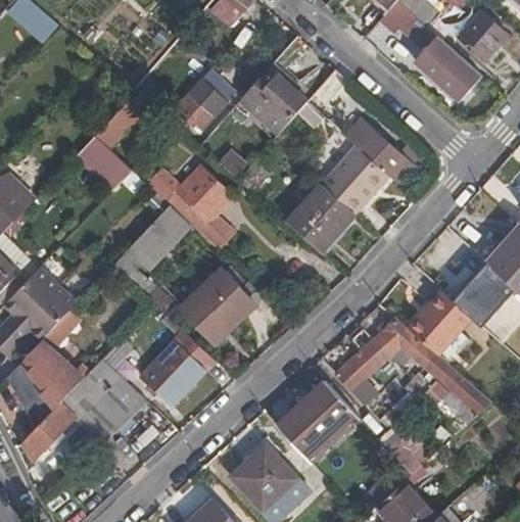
[(13,0),(5,10),(42,44),(60,24),(34,0),(13,0)]
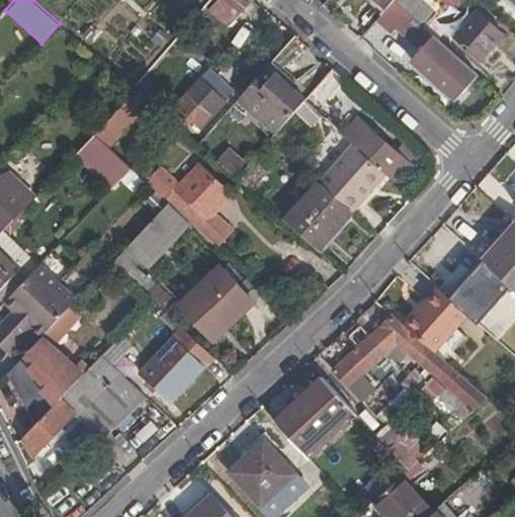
[(372,0),(383,9),(392,0),(372,0)]
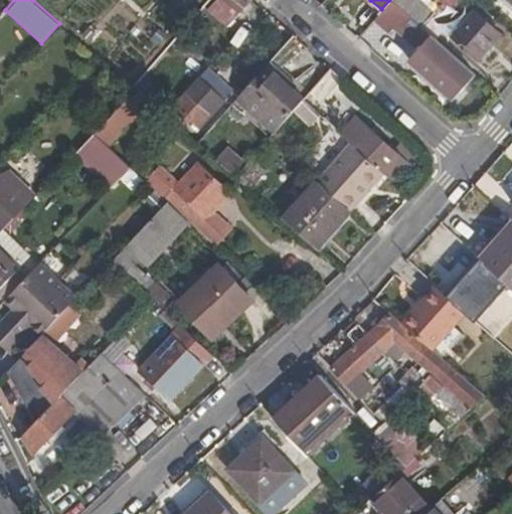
[(402,27),(409,18),(389,0),(381,9),(402,27)]
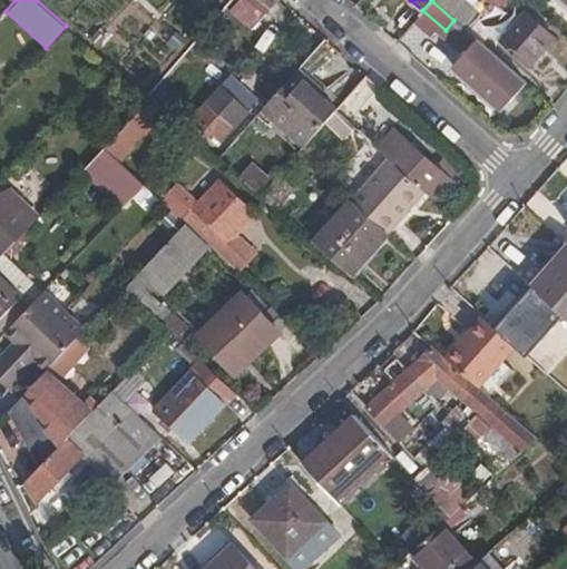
[(477,13),(461,0),(431,0),(453,20),(462,29),(477,13)]
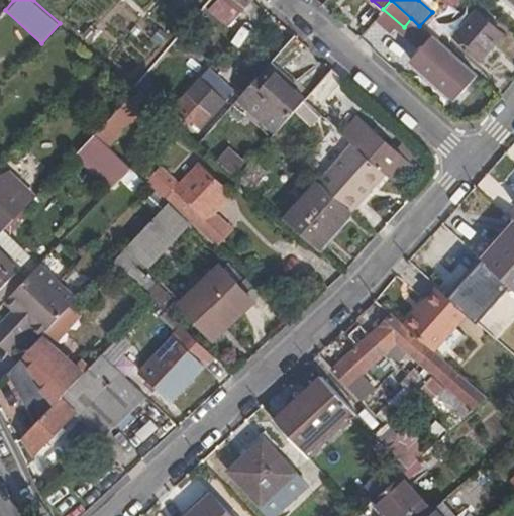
[(498,34),(475,14),(453,37),(477,59),(498,34)]
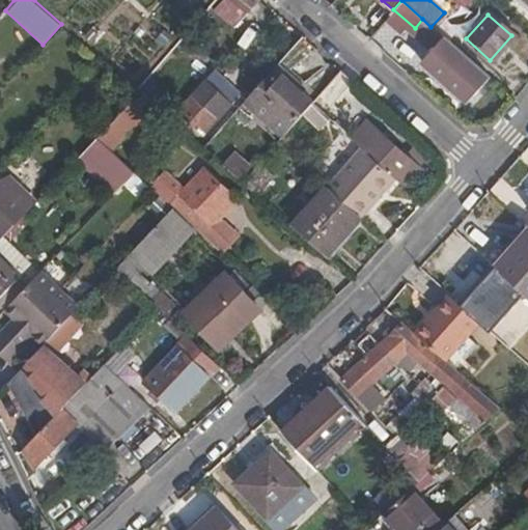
[(484,79),(440,38),(421,60),(465,101),(484,79)]
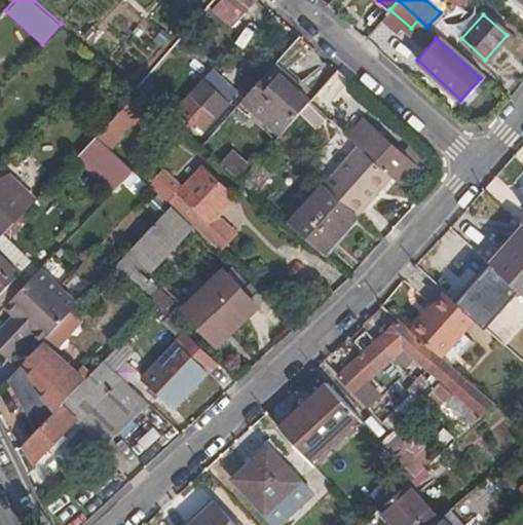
[(300,87),(272,63),(239,101),(278,135),(307,102),(308,101),(297,90),(300,87)]
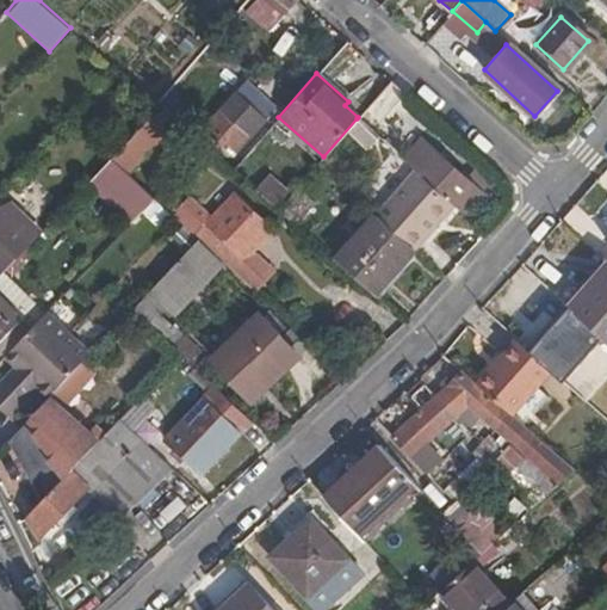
[(200,99),(175,79),(154,104),(158,108),(178,125),(200,99)]
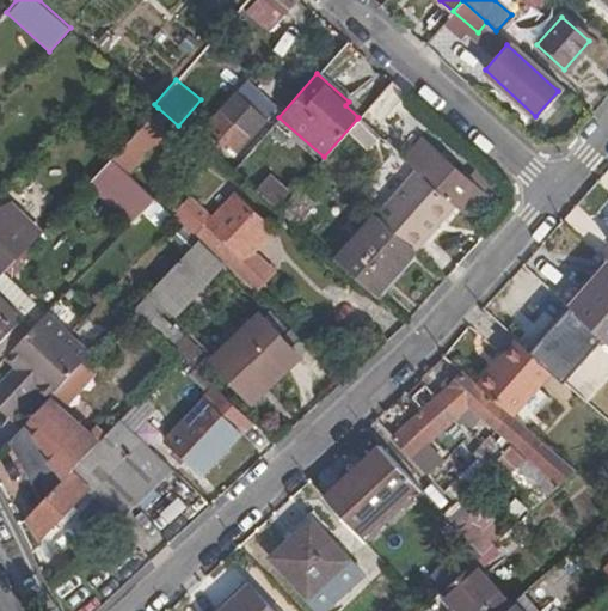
[(369,129),(403,93),(390,83),(358,117),(357,118),(369,129)]
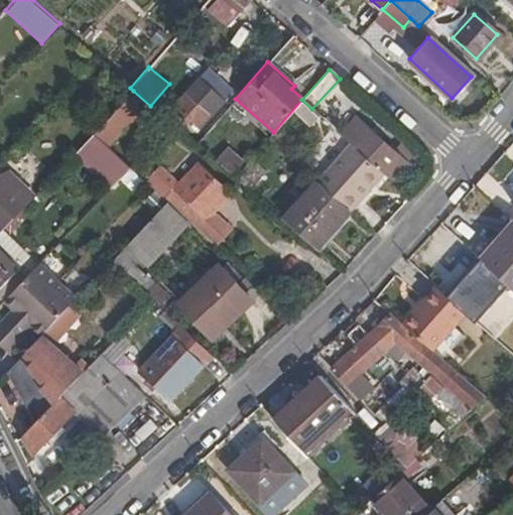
[(181,110),(169,122),(195,144),(230,105),(199,78),(175,103),(181,110)]
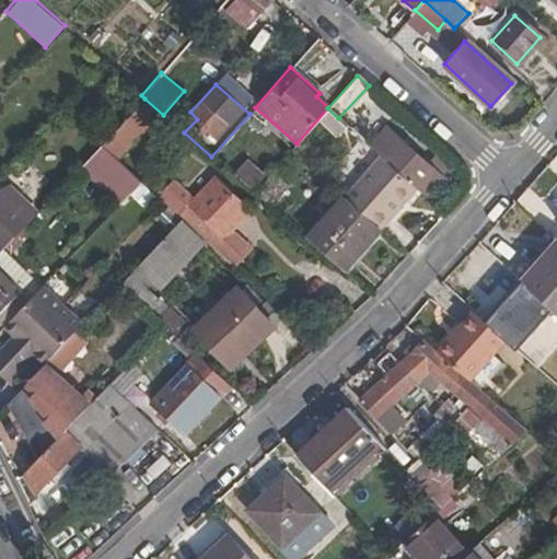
[(151,131),(165,116),(163,115),(144,99),(100,147),(109,155),(114,159),(146,126),(151,131)]
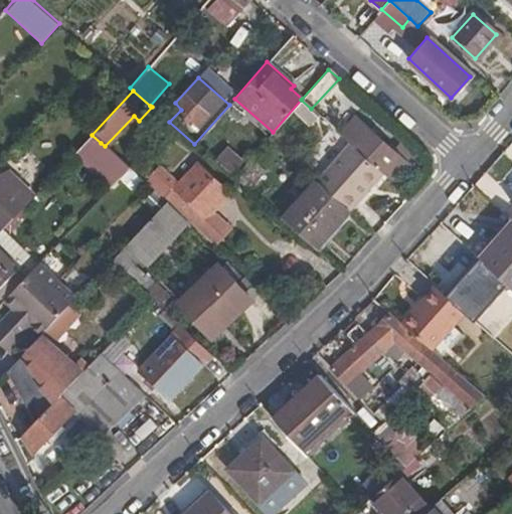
[(352,117),(337,133),(348,143),(382,174),(391,182),(412,158),(396,143),(390,150),(352,117)]
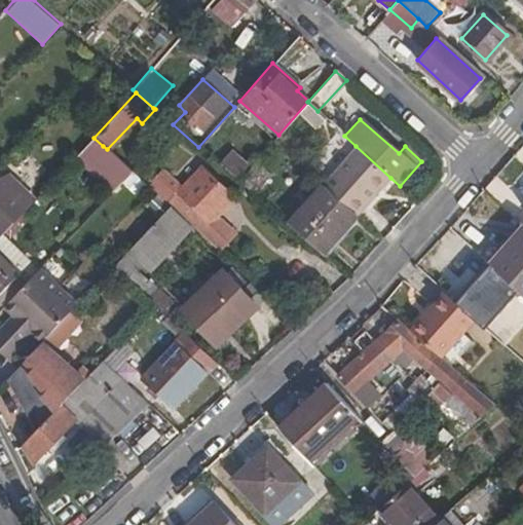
[(85,164),(113,191),(131,172),(107,149),(103,146),(85,164)]
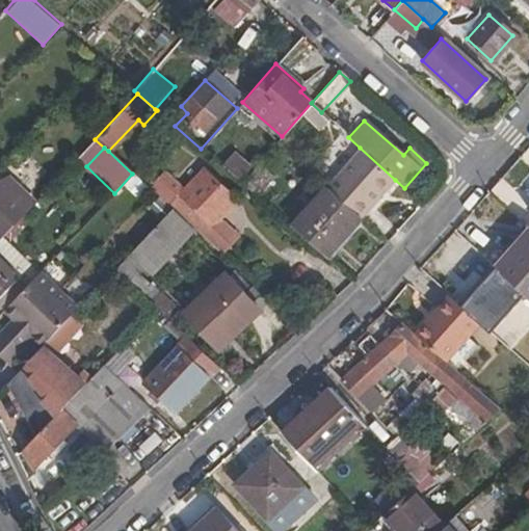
[(360,148),(325,187),(325,188),(360,218),(395,180),(360,148)]
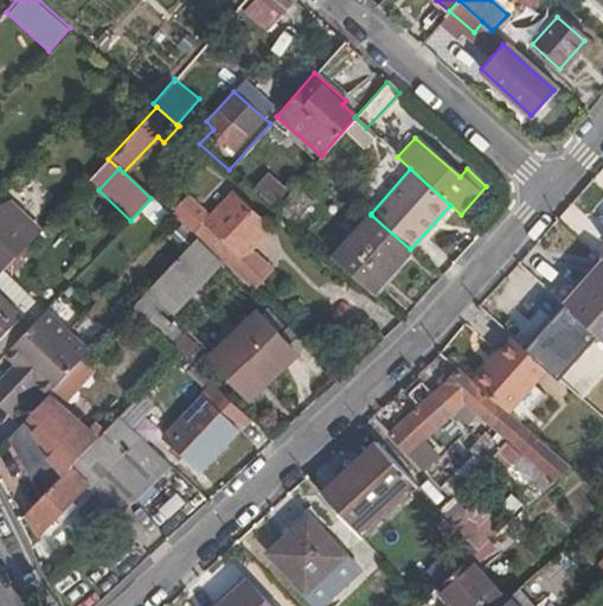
[(274,204),(288,190),(269,171),(255,185),(274,204)]
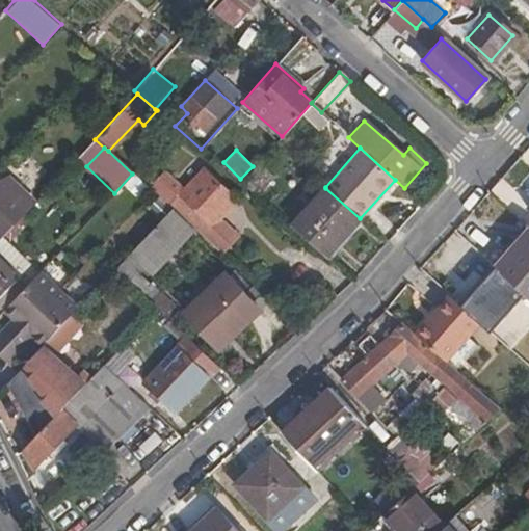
[(14,170),(23,160),(14,152),(3,162),(14,170)]
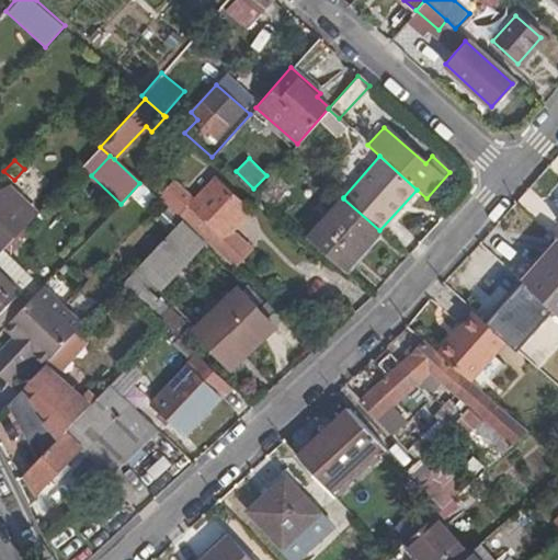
[(291,181),(275,168),(252,193),(268,206),(291,181)]
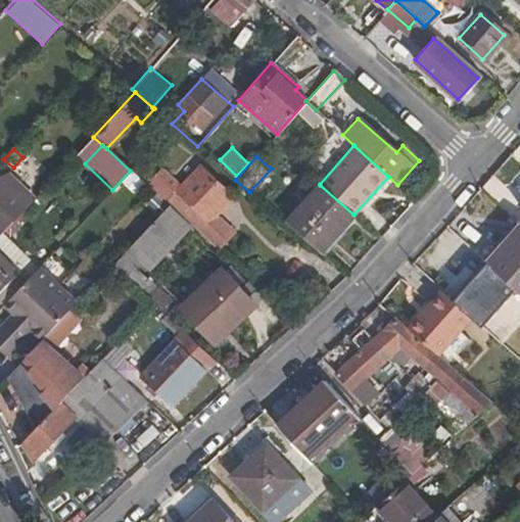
[(197,169),(164,203),(168,205),(182,219),(216,250),(230,235),(211,218),(229,198),(197,169)]
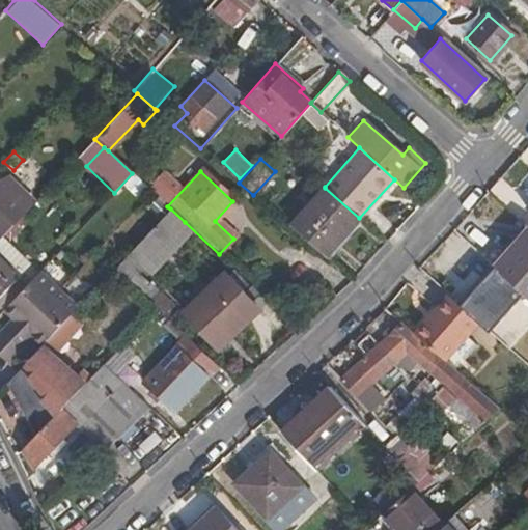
[(0,239),(3,236),(26,212),(6,177),(0,180),(0,239)]
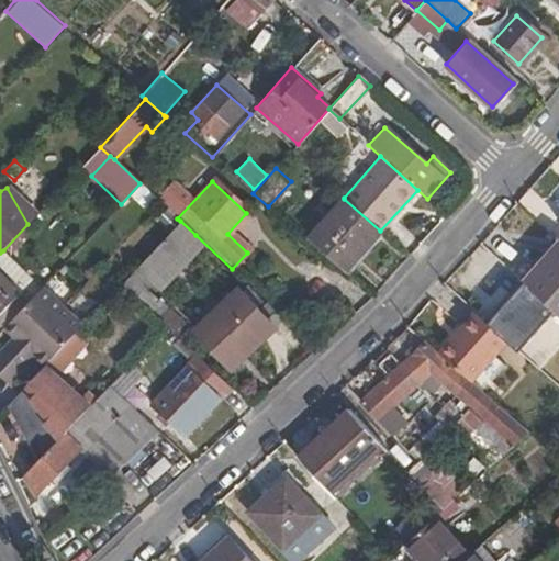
[(343,272),(380,231),(344,199),(306,240),(343,272)]
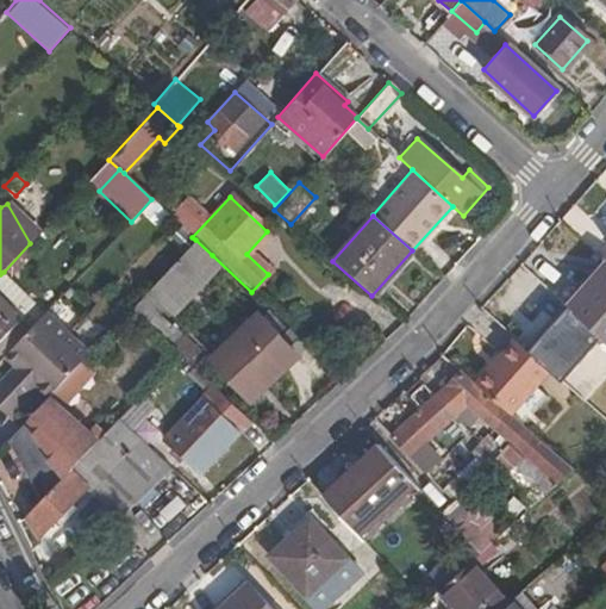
[(147,325),(160,311),(212,255),(195,240),(130,309),(147,325)]
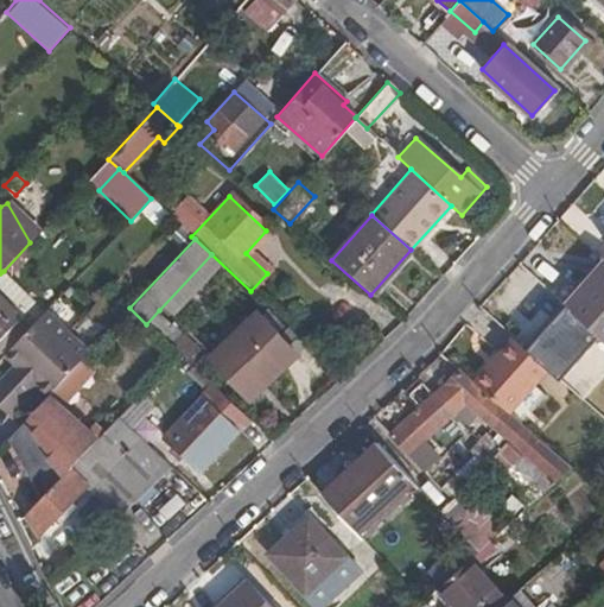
[(603,261),(603,263),(564,305),(598,335),(603,341),(603,261)]
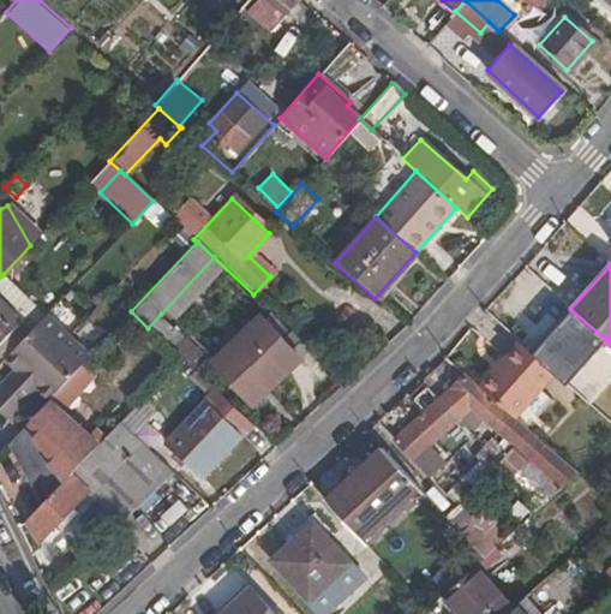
[(0,298),(21,319),(35,304),(4,274),(0,276),(0,298)]
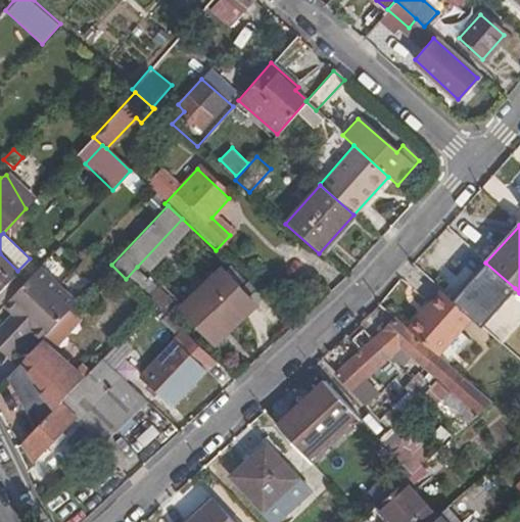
[(0,289),(17,271),(0,253),(0,289)]
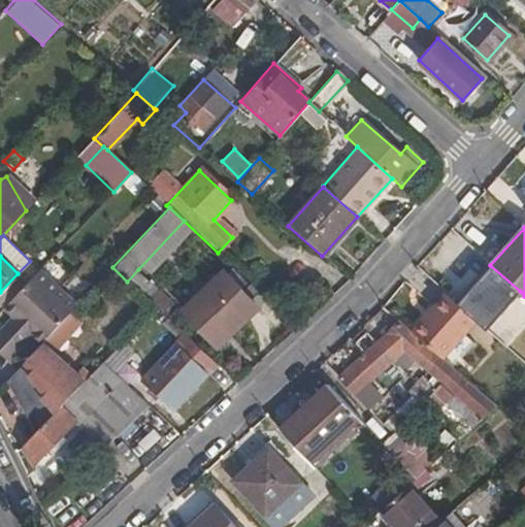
[(486,330),(520,291),(490,265),(487,262),(476,274),(453,300),(476,321),(486,330)]
